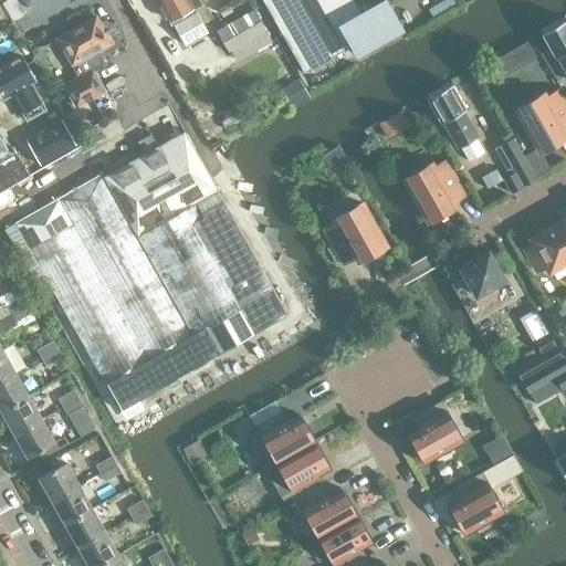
[(158,0),(170,22),(171,21),(185,45),(208,33),(195,12),(192,13),(191,10),(192,9),(192,8),(199,4),(196,0),(158,0)]
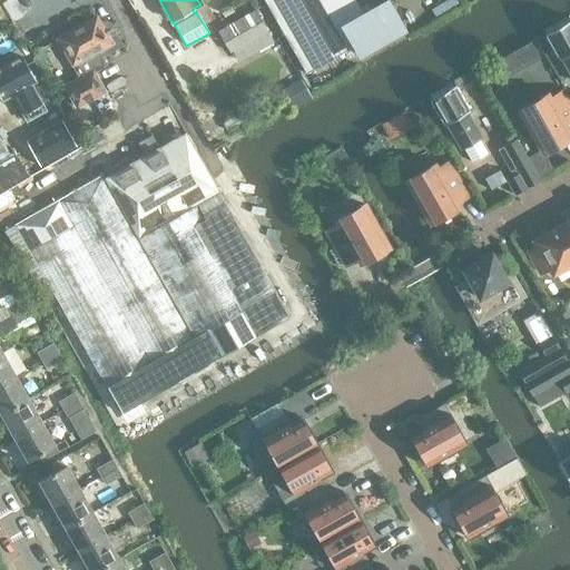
[(386,0),(363,13),(355,0),(264,0),(305,72),(353,46),(357,53),(403,28),(387,0),(386,0)]
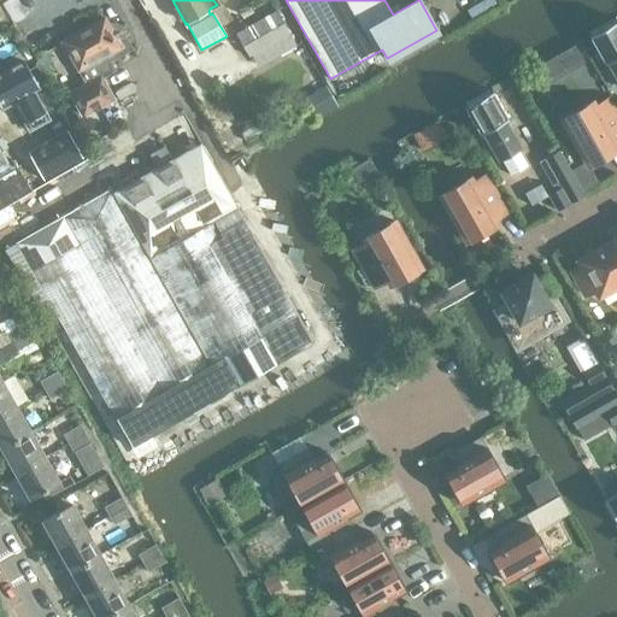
[(248,56),(288,33),(276,11),(236,34),(248,56)]
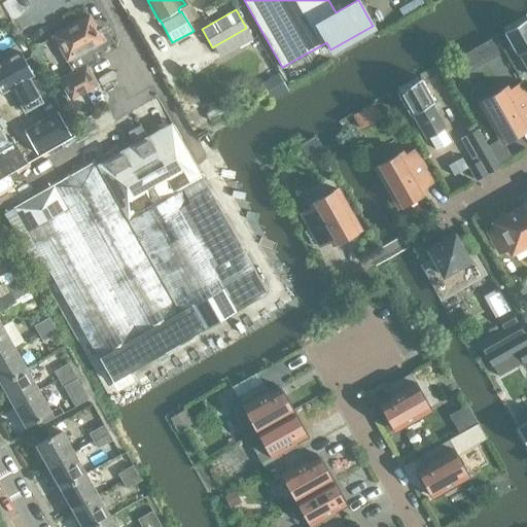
[(90,47),(102,40),(89,15),(53,35),(73,72),(60,79),(70,100),(96,85),(85,66),(96,60),(90,47)]
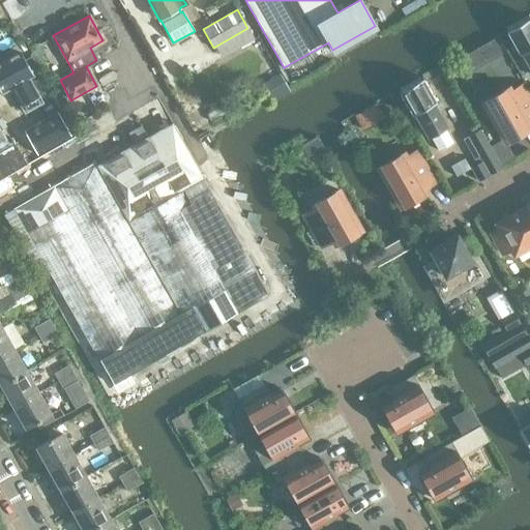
[(507,31),(505,32),(519,56),(521,55),(529,70),(529,20),(529,19),(527,20),(526,18),(506,28),(507,31)]
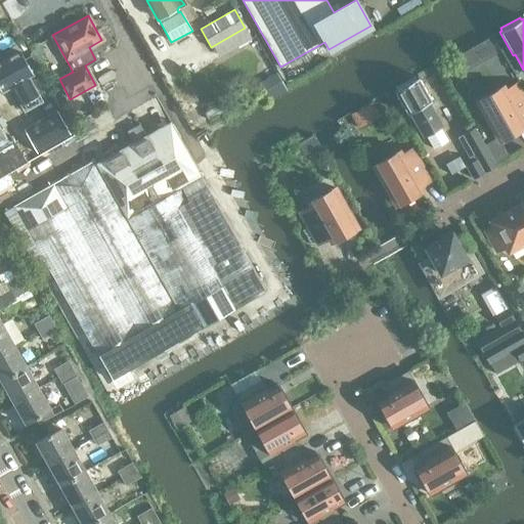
[(0,62),(0,87),(2,92),(10,88),(24,110),(39,100),(27,79),(32,76),(18,53),(0,62)]
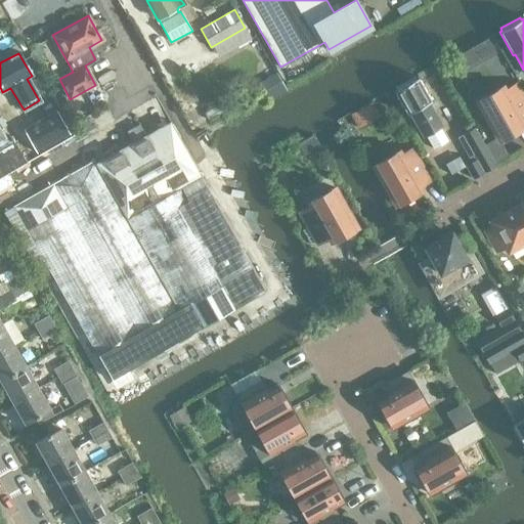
[(396,90),(394,91),(407,115),(409,114),(423,137),(425,136),(433,149),(447,141),(439,127),(441,126),(429,103),(431,101),(418,78),(416,79),(413,77),(394,88),(396,90)]
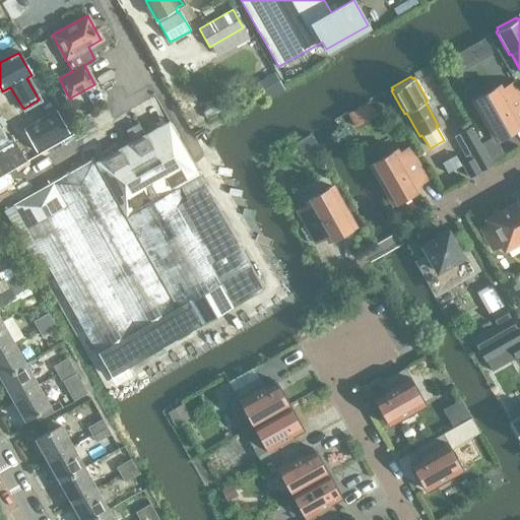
[(495,139),(519,125),(518,121),(519,119),(519,100),(511,85),(501,91),(499,87),(473,101),(495,139)]
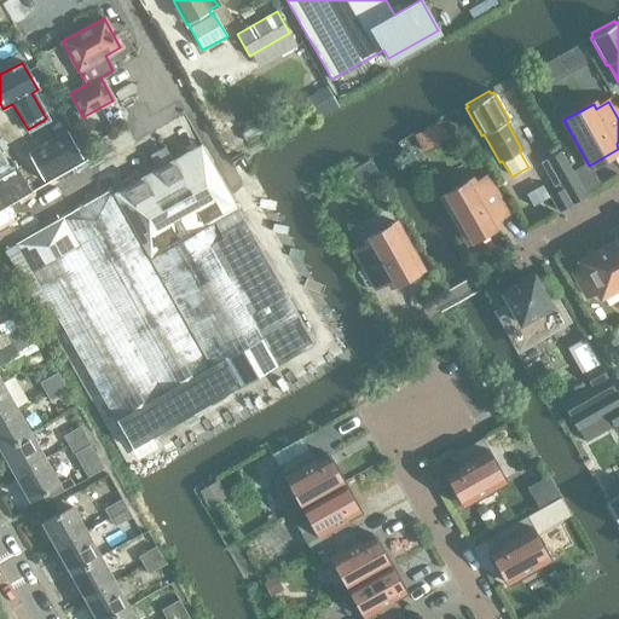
[(15,243),(128,444),(312,339),(307,329),(210,158),(208,160),(184,116),(97,166),(110,190),(15,243)]
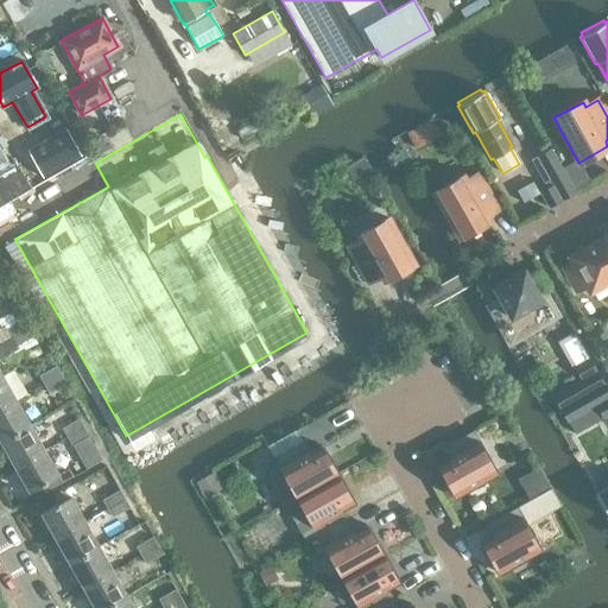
[(418,130),(426,144),(439,137),(430,122),(418,130)]
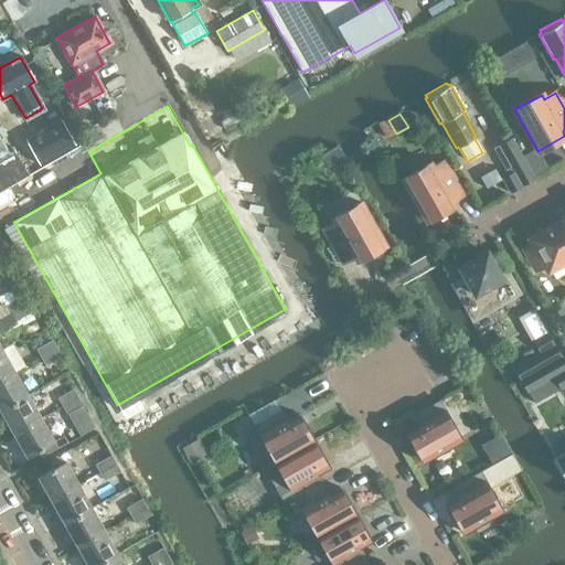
[(61,119),(25,139),(40,163),(75,144),(61,119)]
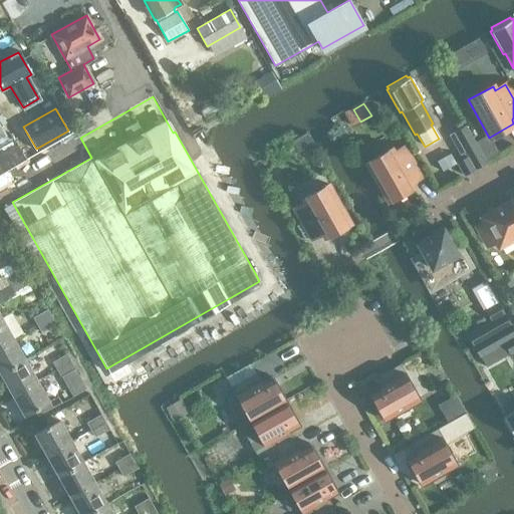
[(475,170),(486,164),(466,126),(454,134),(468,158),(475,170)]
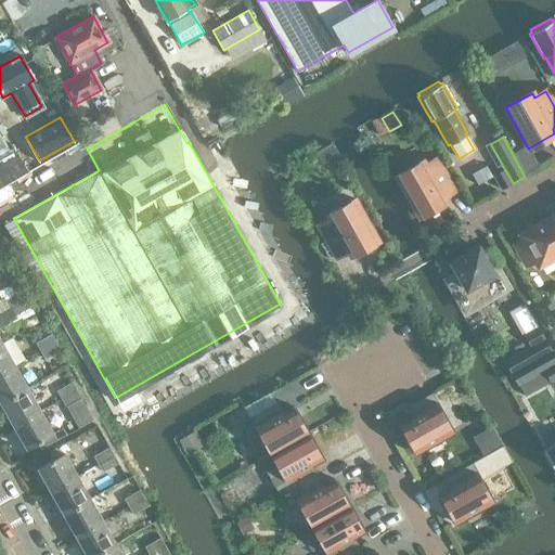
[(0,191),(28,175),(15,152),(0,160),(0,191)]
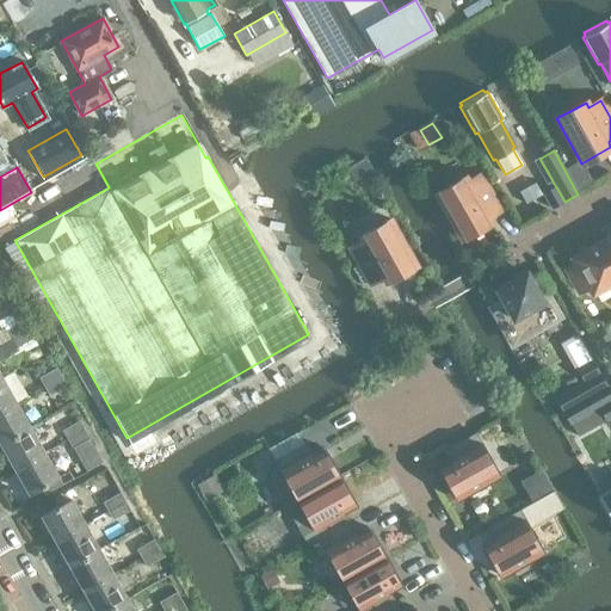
[(461,239),(491,222),(487,217),(500,210),(480,176),(468,183),(464,178),(436,195),(461,239)]
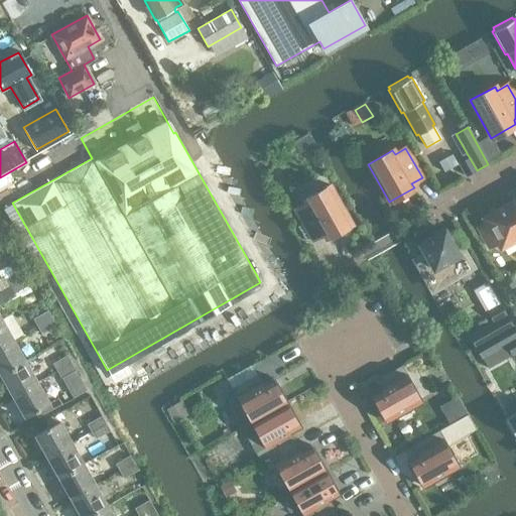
[(466,176),(477,170),(470,158),(459,164),(466,176)]
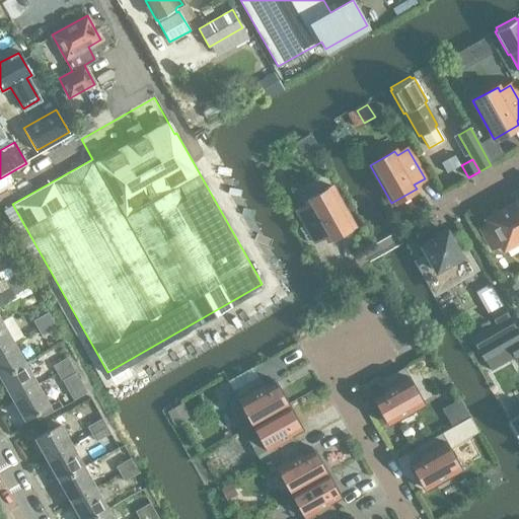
[(306,200),(308,204),(298,210),(315,240),(325,234),(327,238),(353,225),(331,186),(306,200)]
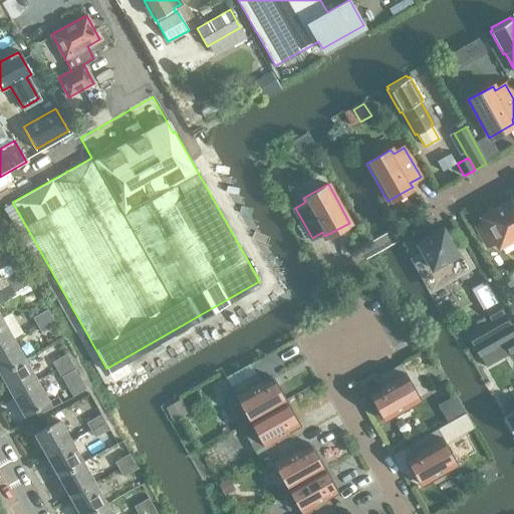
[(513,198),(505,204),(513,219),(513,198)]
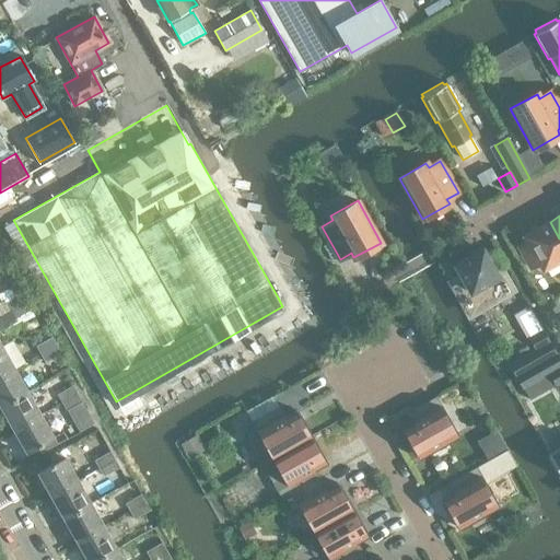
[(559,238),(550,222),(549,220),(538,225),(539,228),(524,236),(527,243),(518,247),(531,269),(539,264),(543,270),(559,259),(559,238)]
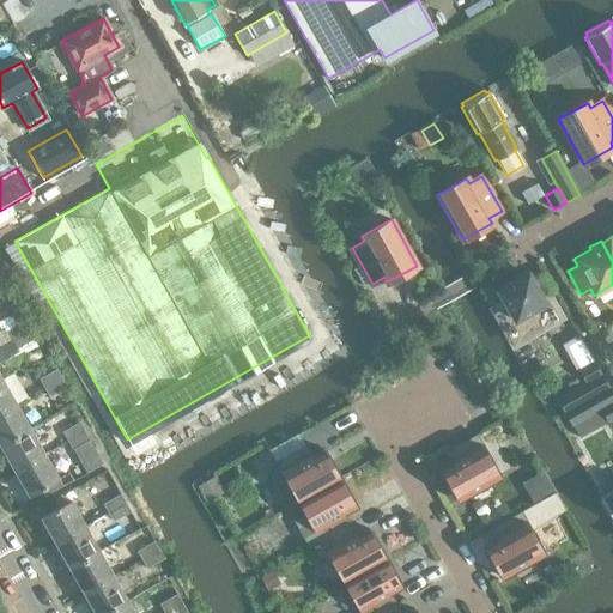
[(544,302),(528,274),(498,291),(509,311),(497,317),(514,345),(523,340),(560,319),(548,299),(544,302)]
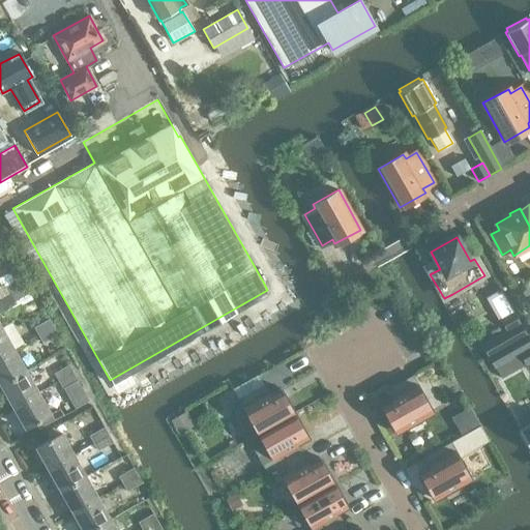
[(4,287),(9,295),(24,286),(20,278),(4,287)]
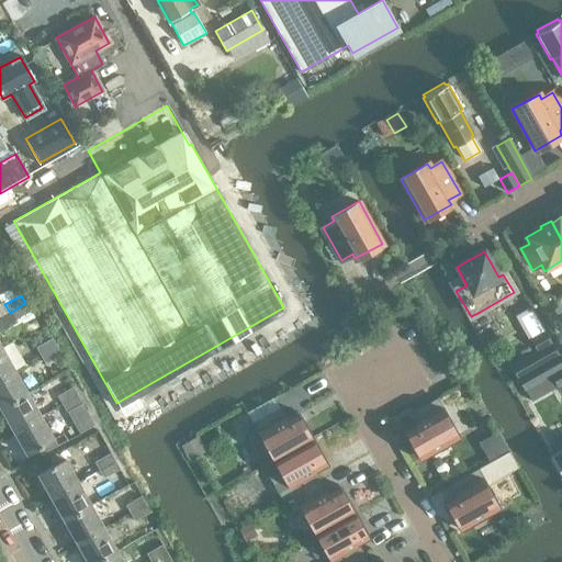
[(25,303),(10,313),(14,321),(31,312),(25,303)]
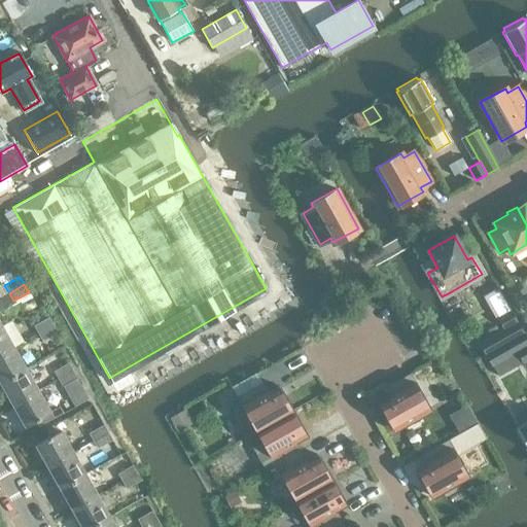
[(497,287),(483,295),(490,307),(496,319),(497,318),(501,316),(511,311),(503,300),(497,287)]
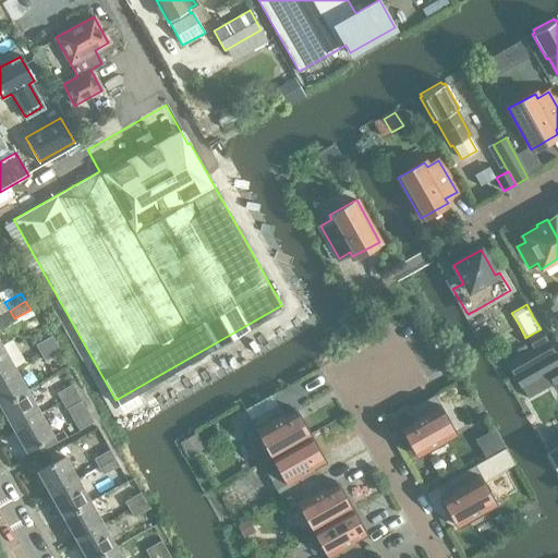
[(547,341),(541,329),(531,335),(526,337),(533,349),(547,341)]
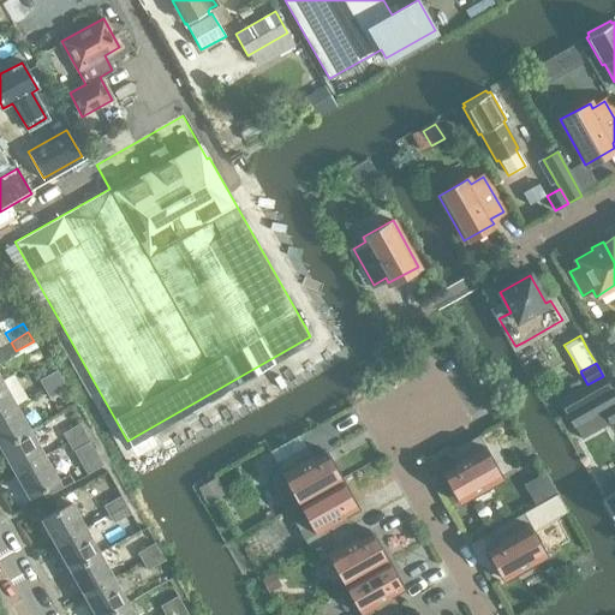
[(39,380),(43,389),(61,378),(57,370),(39,380)]
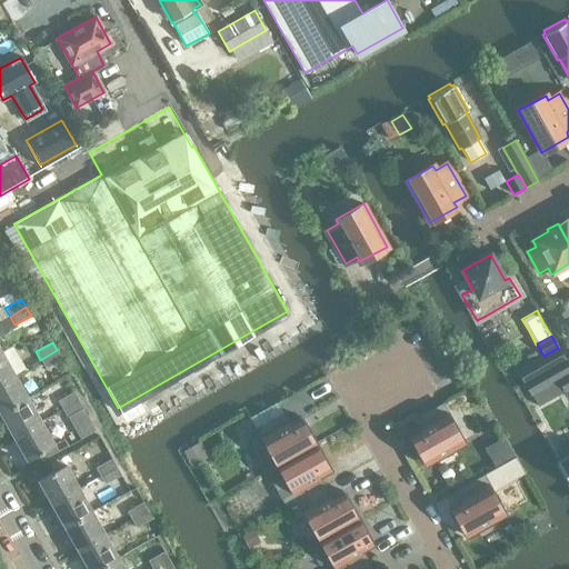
[(57,350),(40,360),(46,368),(61,359),(57,350)]
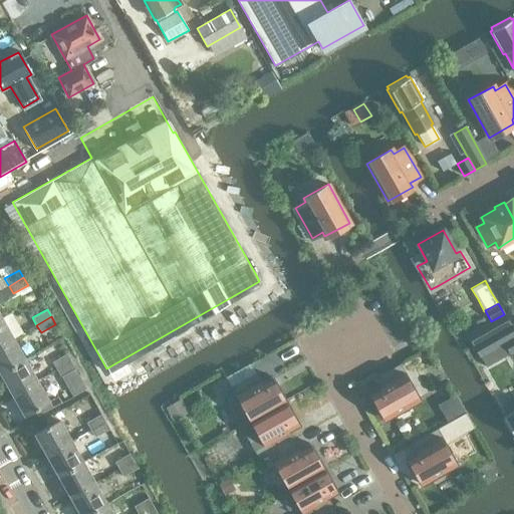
[(0,318),(0,345),(14,338),(2,317),(0,318)]
